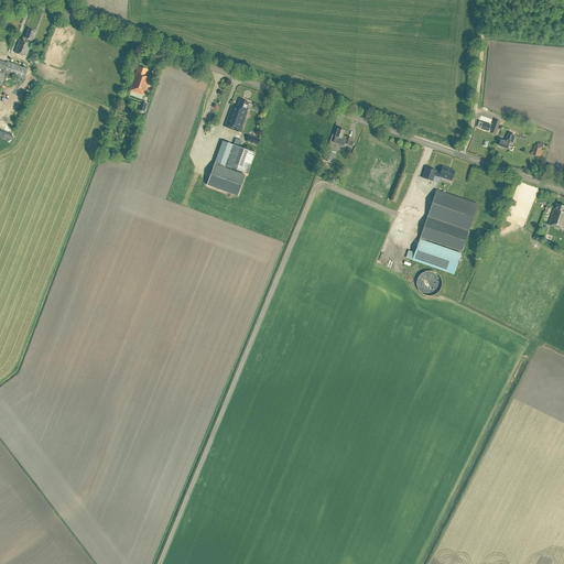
[(35,32),(28,30),(25,38),(22,36),(21,40),(20,40),(14,53),(25,57),(31,44),(30,43),(31,41),(32,41),(35,32)]
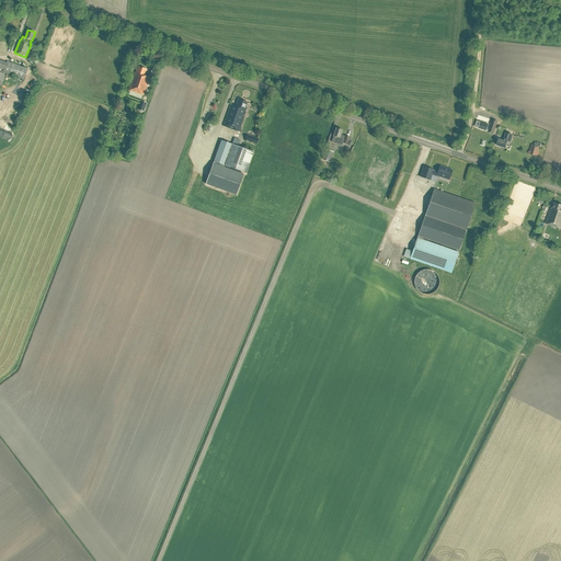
[(7,61),(7,63),(0,60),(0,68),(3,70),(3,72),(23,80),(27,69),(7,61)]
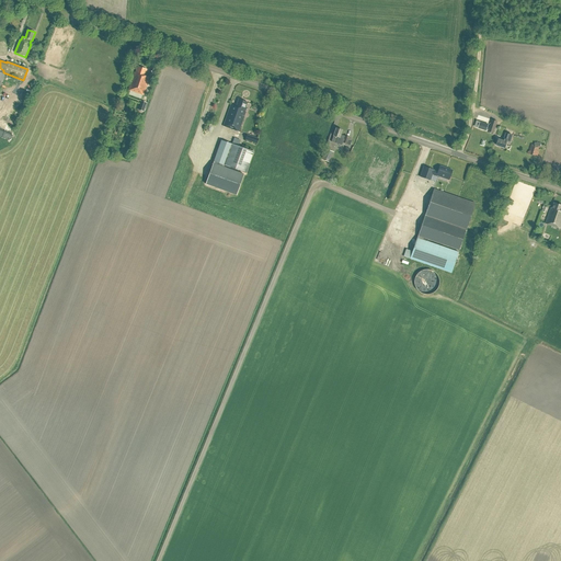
[(147,70),(137,67),(135,73),(135,72),(128,90),(130,91),(129,94),(141,99),(142,94),(144,95),(149,78),(145,76),(147,70)]
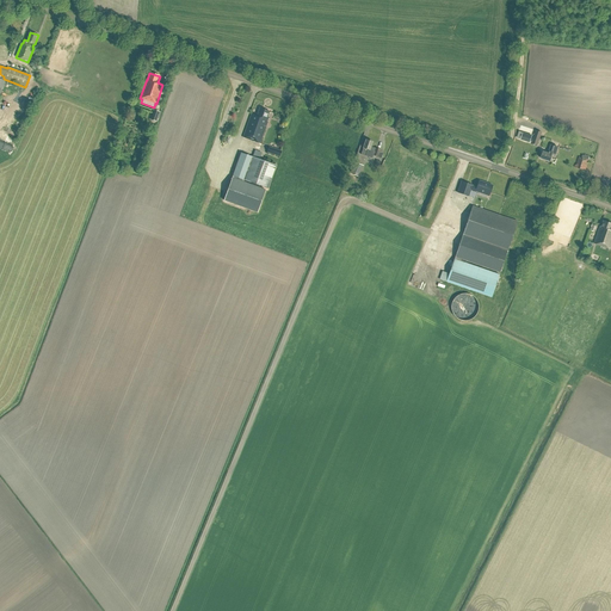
[(269,112),(259,109),(257,117),(251,115),(242,137),(260,143),(269,118),(267,117),(269,112)]
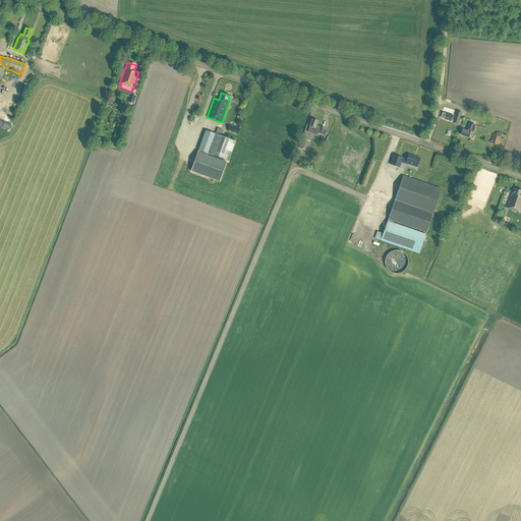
[(128,102),(133,104),(133,103),(135,103),(137,96),(130,94),(128,102)]
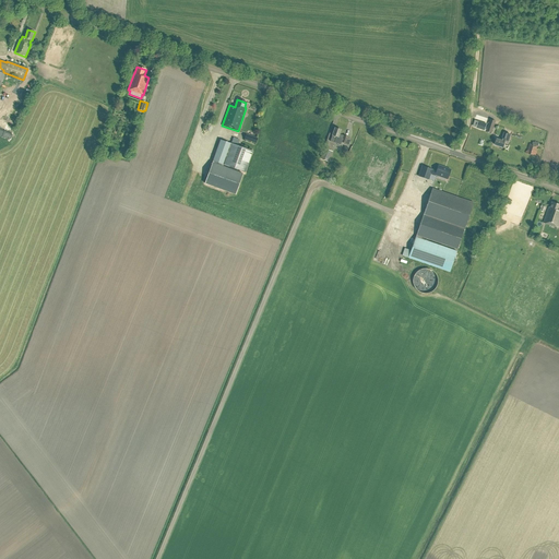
[(487,131),(492,133),(496,121),(490,120),(487,131)]
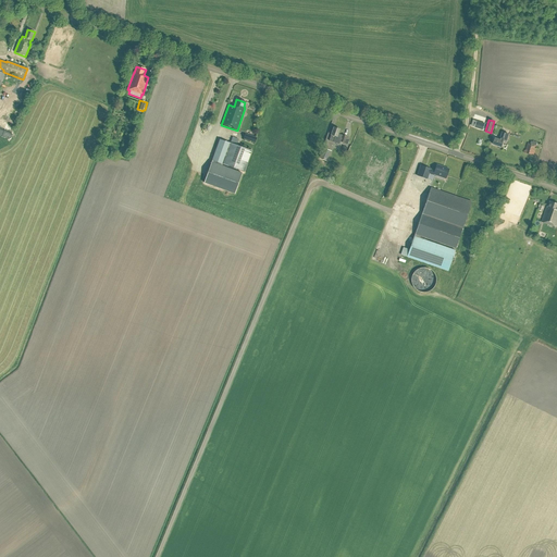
[(477,121),(474,127),(483,131),(485,124),(477,121)]
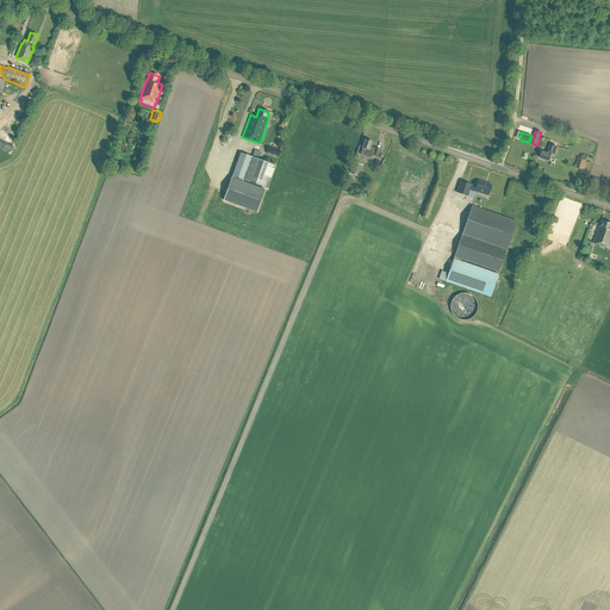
[(365,139),(360,154),(365,156),(372,159),(373,155),(377,156),(379,149),(374,148),(374,149),(369,147),(372,142),(365,139)]
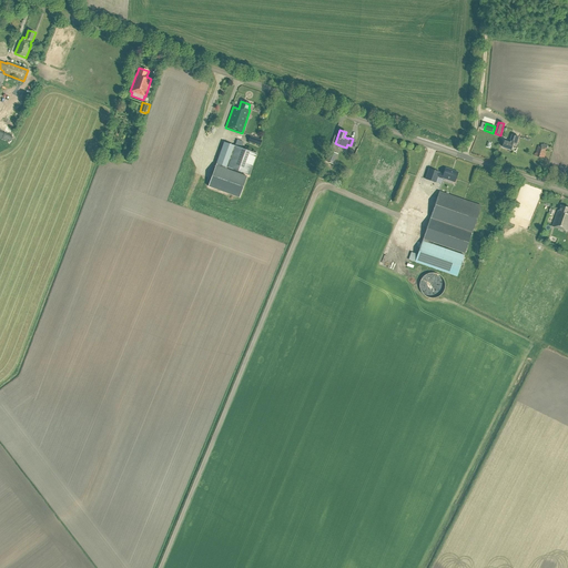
[(505,141),(503,148),(511,151),(514,145),(516,145),(519,138),(511,135),(509,143),(505,141)]
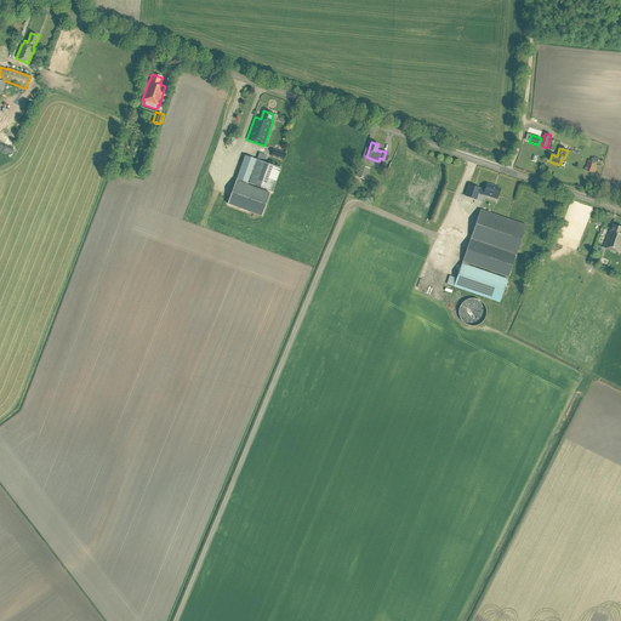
[(273,149),(272,154),(284,159),(286,154),(273,149)]
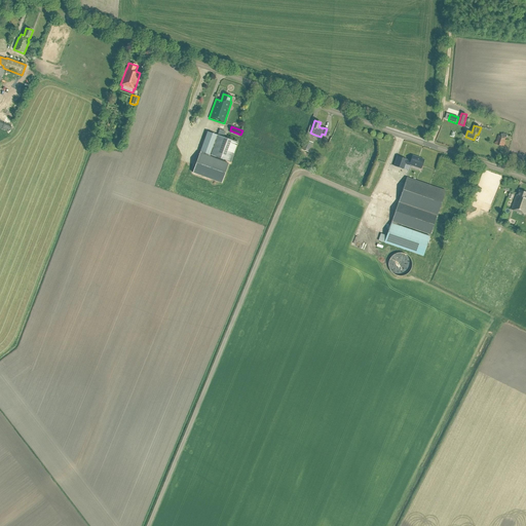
[(208,132),(200,151),(192,173),(221,183),(228,164),(210,157),(211,155),(231,162),(238,143),(208,132)]
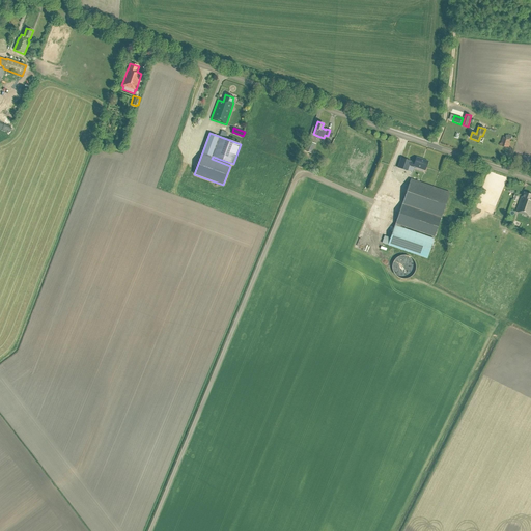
[(499,145),(508,148),(512,137),(506,135),(506,137),(503,136),(501,143),(500,143),(499,145)]
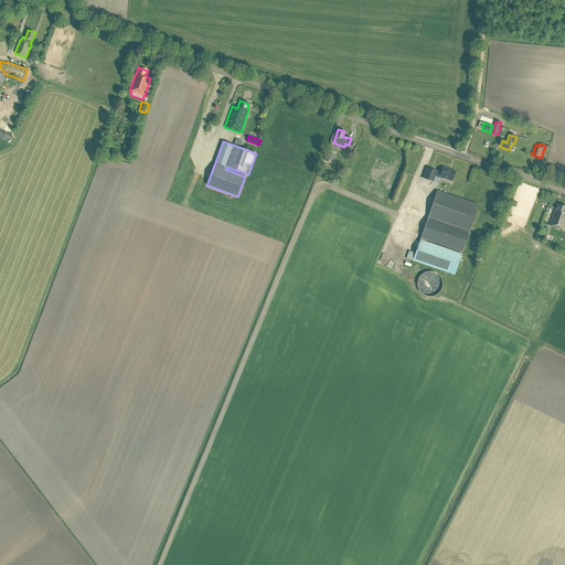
[(323,160),(332,163),(336,153),(328,150),(323,160)]
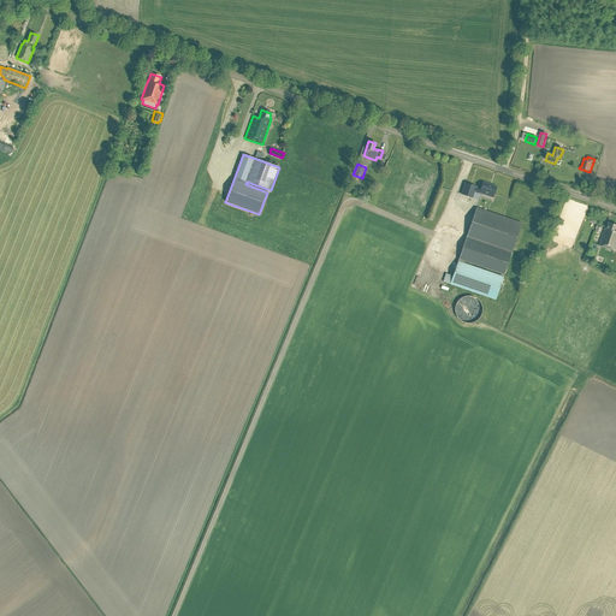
[(483,183),(480,189),(475,188),(475,187),(465,183),(461,195),(472,199),(474,193),(479,194),(479,193),(492,197),(496,188),(483,183)]
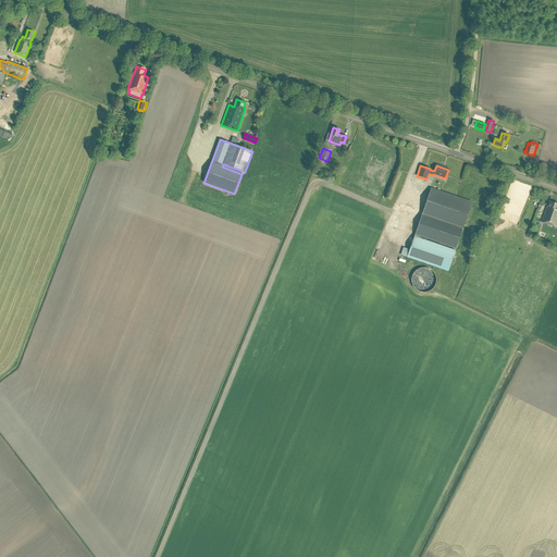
[(456,249),(472,202),(431,188),(409,249),(404,247),(400,255),(448,271),(455,250),(424,239),(424,238),(456,249)]
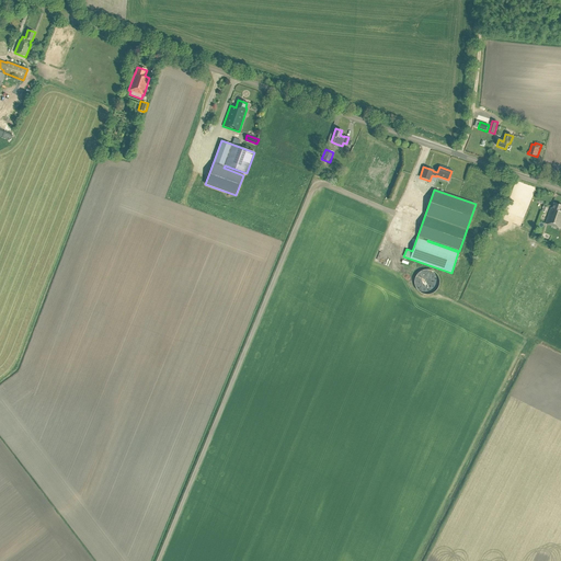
[(560,205),(553,203),(552,208),(551,208),(546,224),(560,229),(560,228),(560,205)]
